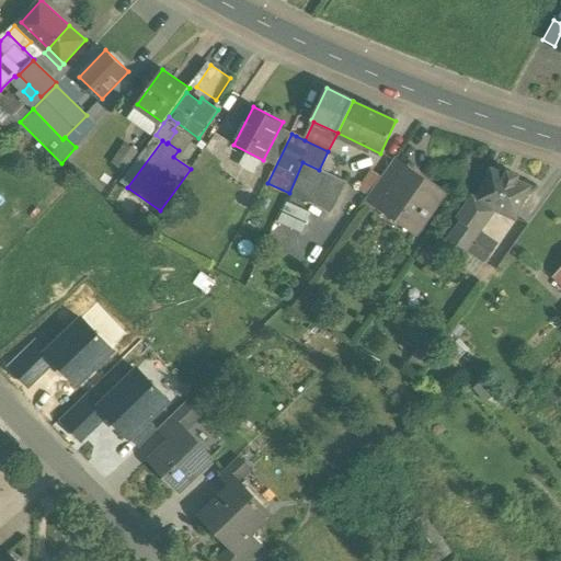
[(125,171),(138,150),(125,141),(112,162),(125,171)]
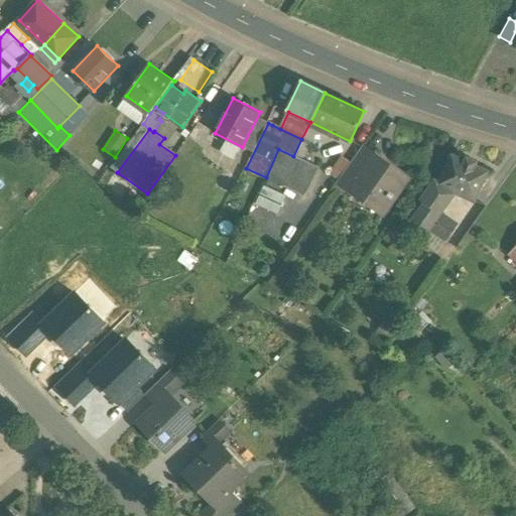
[(339,180),(338,181),(351,190),(353,187),(351,185),(373,154),(363,147),(354,158),(339,180)]
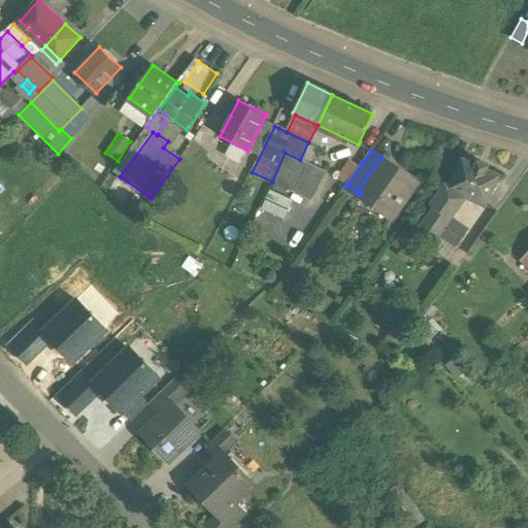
[(362,162),(344,152),(329,172),(347,185),(362,162)]
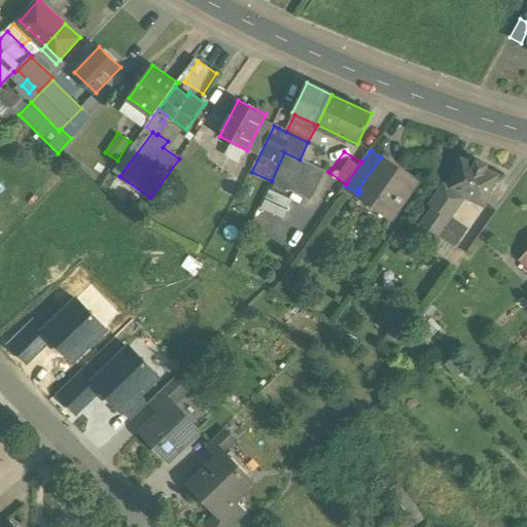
[(300,160),(284,152),(272,181),(311,201),(324,170),(300,160)]
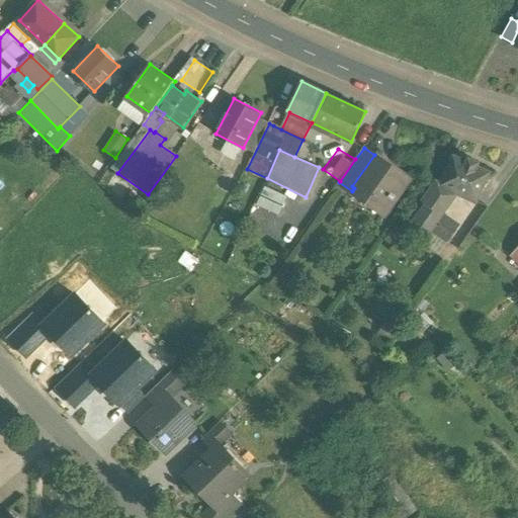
[(409,179),(374,155),(352,186),(354,188),(386,210),(409,179)]
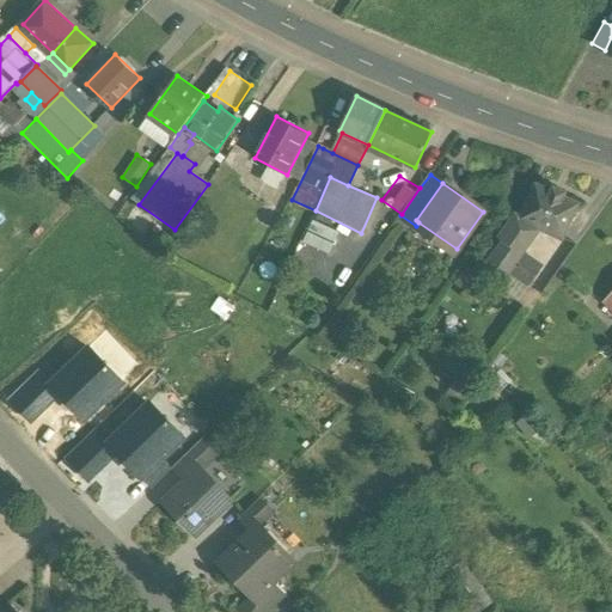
[(551,190),(537,184),(522,216),(522,219),(542,226),(564,234),(579,201),(563,195),(551,190)]
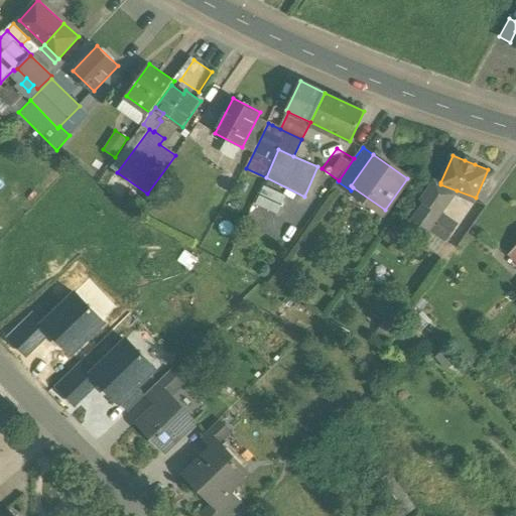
[(440,182),(436,179),(421,200),(426,203),(427,202),(441,211),(457,190),(440,184),(440,182)]
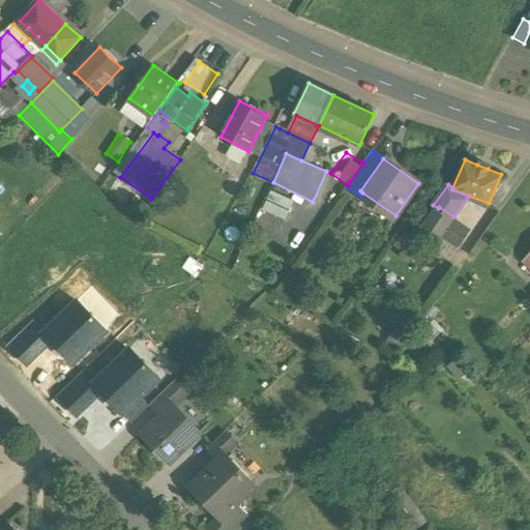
[(269,192),(264,209),(286,216),(292,199),(269,192)]
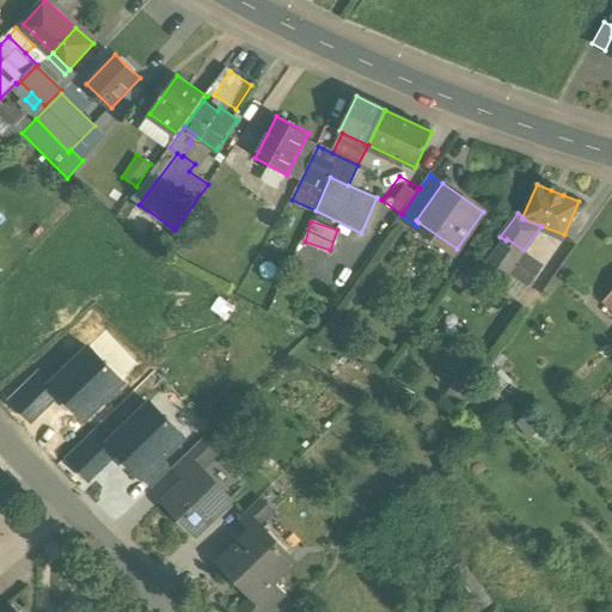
[(524,250),(507,239),(506,240),(495,257),(510,268),(524,250)]
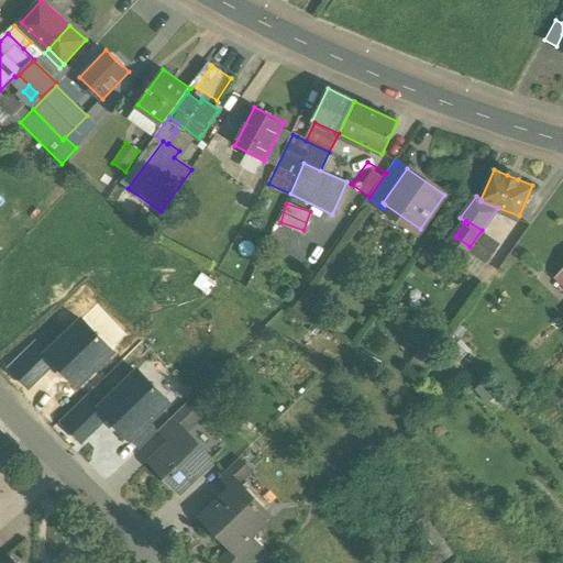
[(500,242),(482,230),(470,246),(489,260),(500,242)]
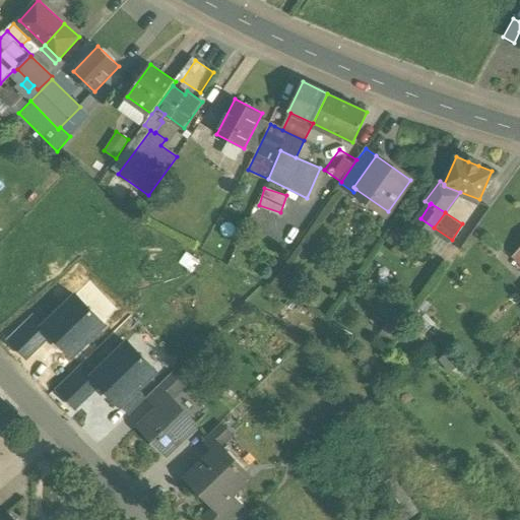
[(51,334),(70,354),(103,324),(75,296),(44,326),(51,334)]
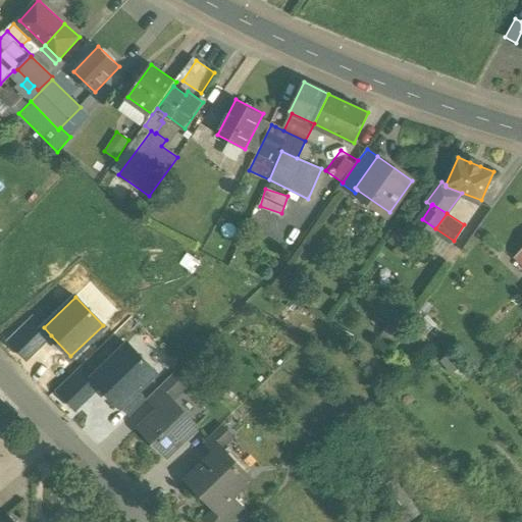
[(5,341),(24,360),(51,335),(44,327),(32,315),(5,341)]
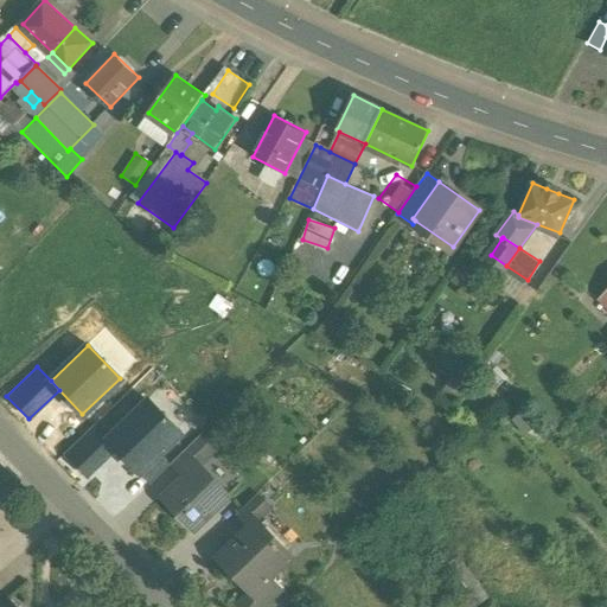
[(140,473),(160,454),(181,434),(147,400),(107,439),(115,447),(140,473)]
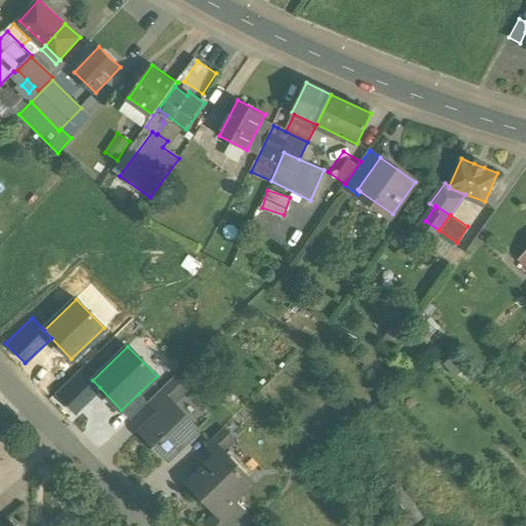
[(73,413),(100,387),(92,380),(81,369),(55,393),(73,413)]
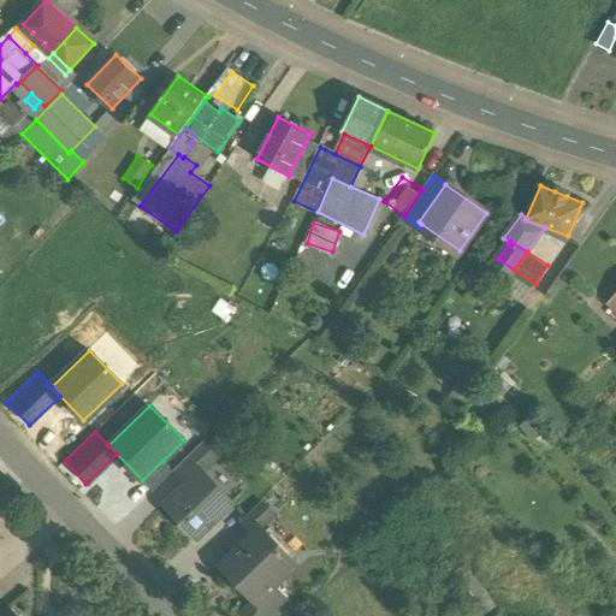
[(203,442),(173,471),(187,485),(201,472),(201,473),(218,456),(203,442)]
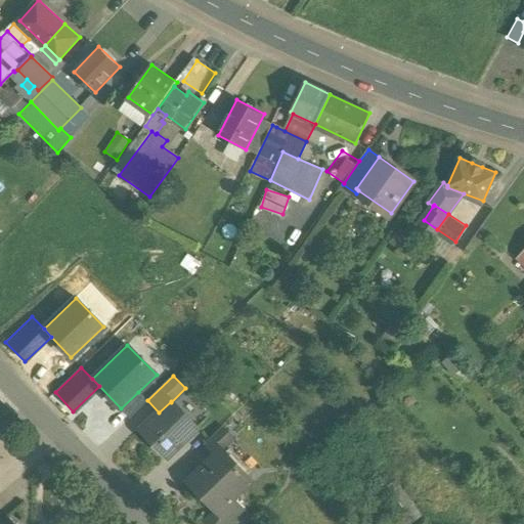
[(121,408),(130,418),(147,400),(138,392),(121,408)]
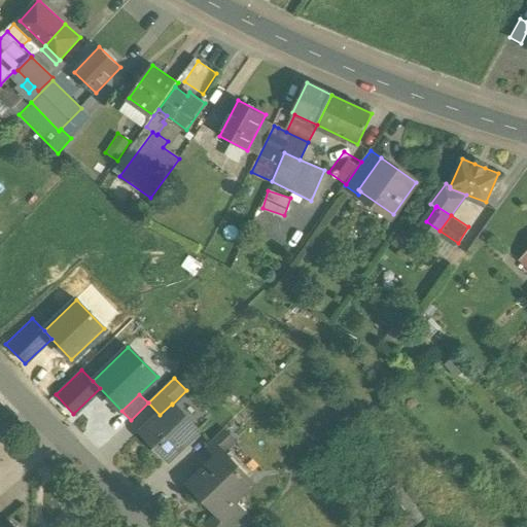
[(172,405),(172,403),(160,415),(142,432),(168,459),(198,430),(172,405)]
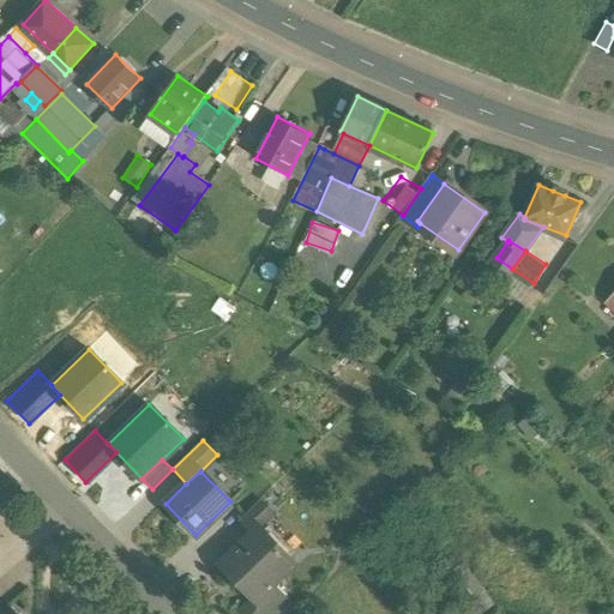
[(260,500),(239,521),(252,534),(259,527),(260,528),(274,515),(260,500)]
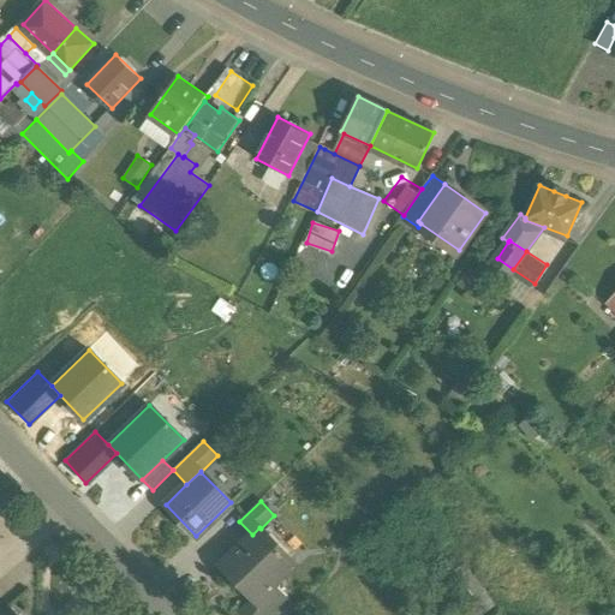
[(261,529),(260,527),(252,535),(222,563),(255,598),(256,599),(273,583),(294,562),(261,529)]
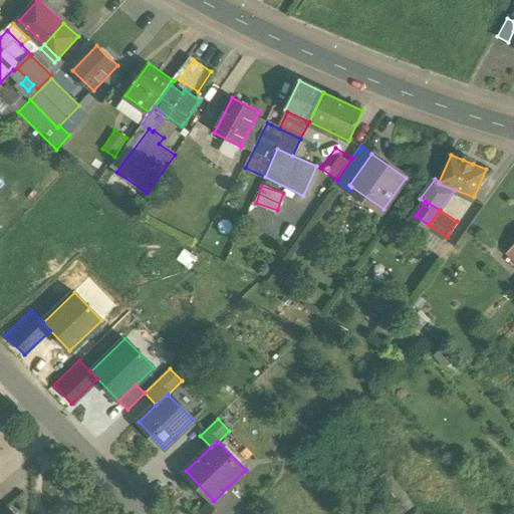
[(392,468),(373,478),(393,513),(401,513),(414,507),(392,468)]
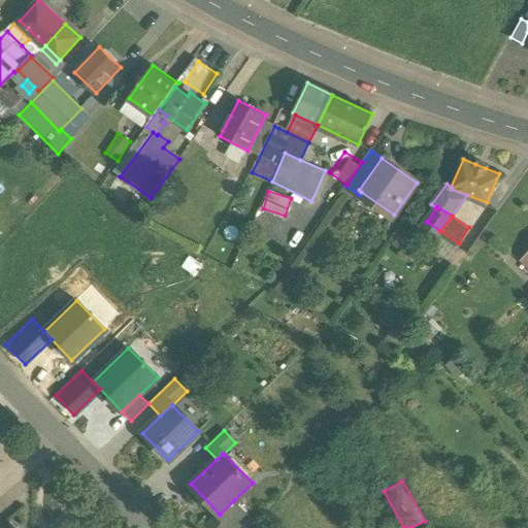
[(220,515),(219,514),(207,525),(210,527),(229,527),(246,513),(234,500),(220,515)]
